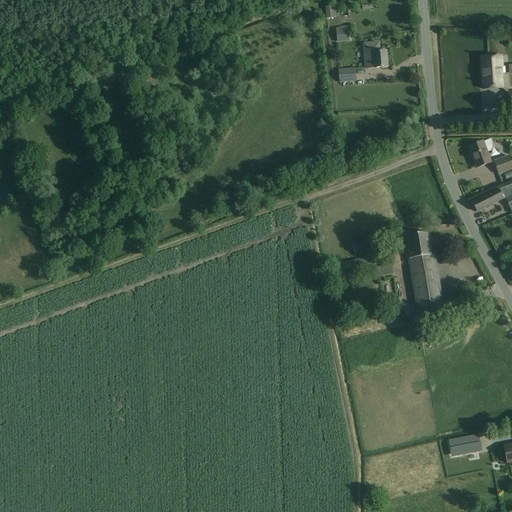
[(388,67),(386,52),(380,52),(379,43),(364,45),(366,64),(368,64),(368,69),(388,67)]
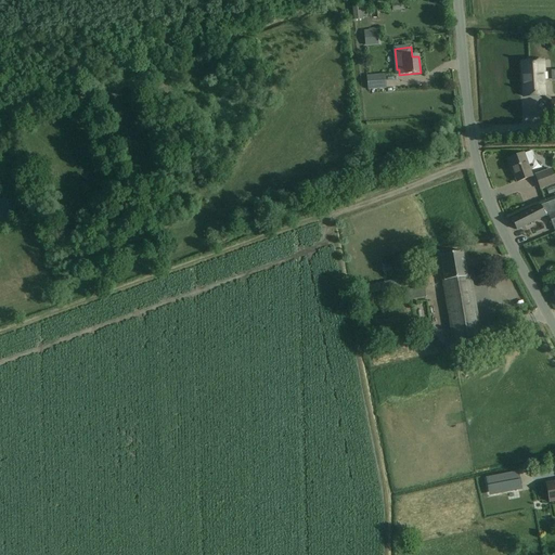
[(525,98),(547,95),(546,62),(521,63),(523,77),(524,77),(525,84),(524,84),(525,98)]
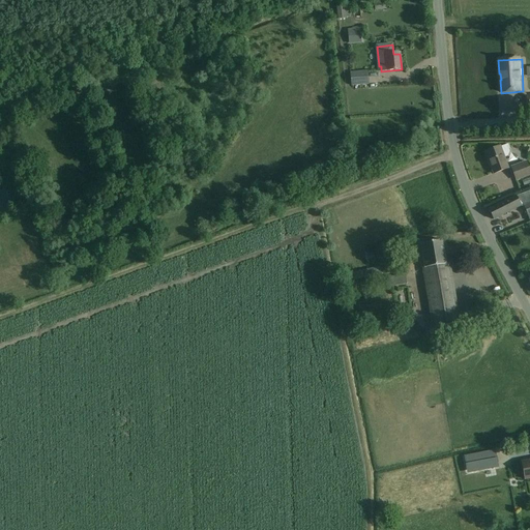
[(369,71),(351,74),(352,86),(370,84),(369,71)]
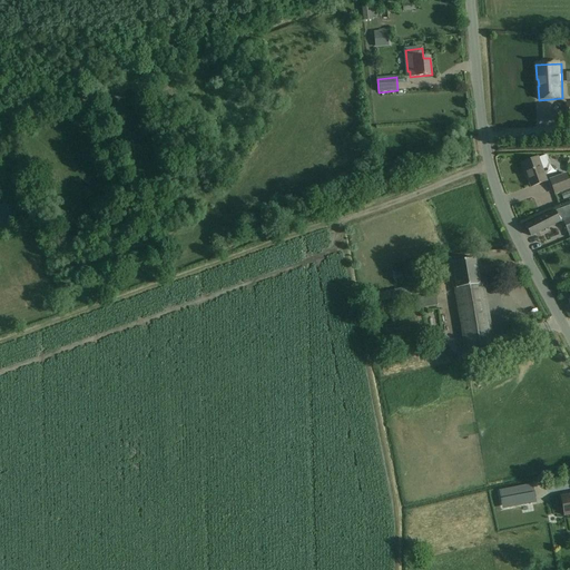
[(547,182),(542,169),(546,168),(549,161),(547,155),(521,165),(524,174),(526,174),(531,187),(547,182)]
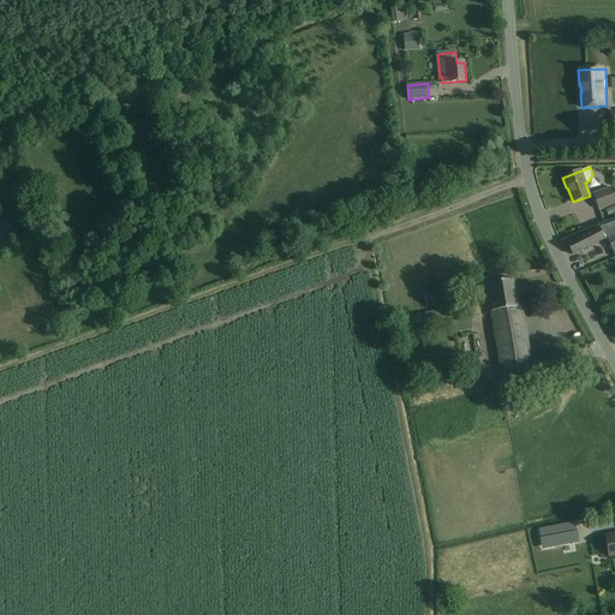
[(614,204),(614,198),(611,187),(593,195),(598,210),(614,204)]
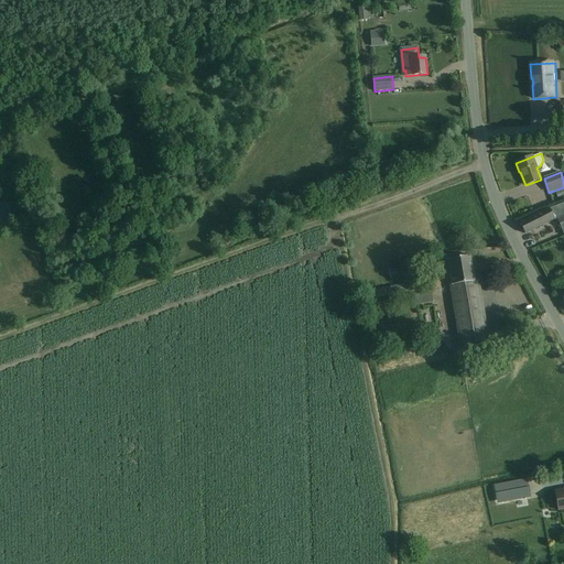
[(550,209),(520,224),(525,234),(555,219),(557,220),(563,217),(563,210),(562,205),(550,209)]
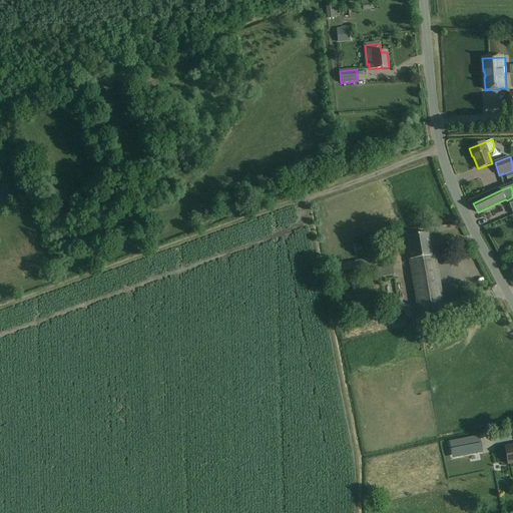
[(428,232),(418,234),(408,236),(412,260),(410,260),(420,317),(445,313),(435,254),(432,255),(428,232)]
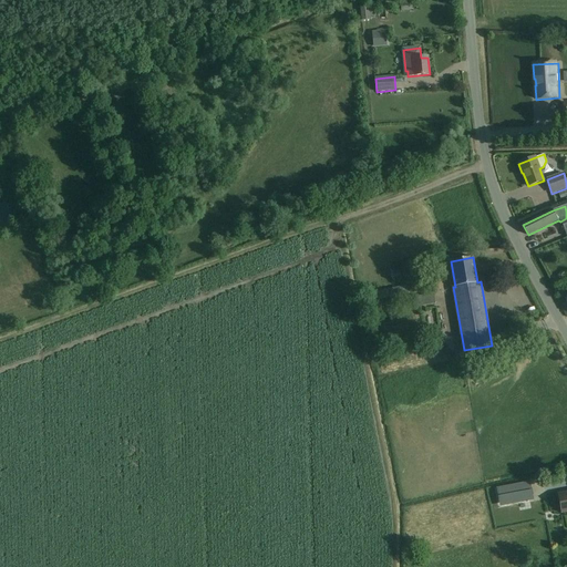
[(379,301),(406,295),(404,286),(377,292),(379,301)]
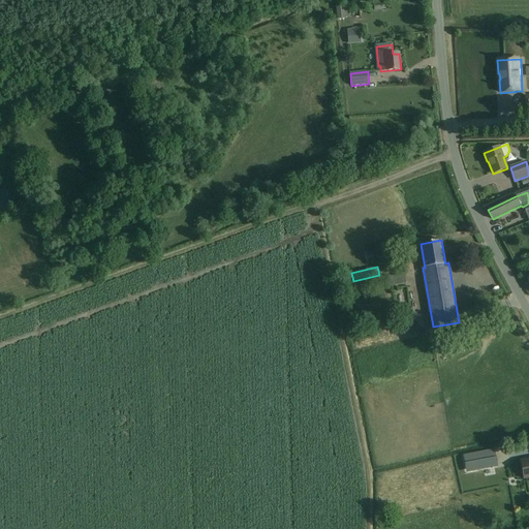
[(390,286),(406,284),(405,274),(389,277),(390,286)]
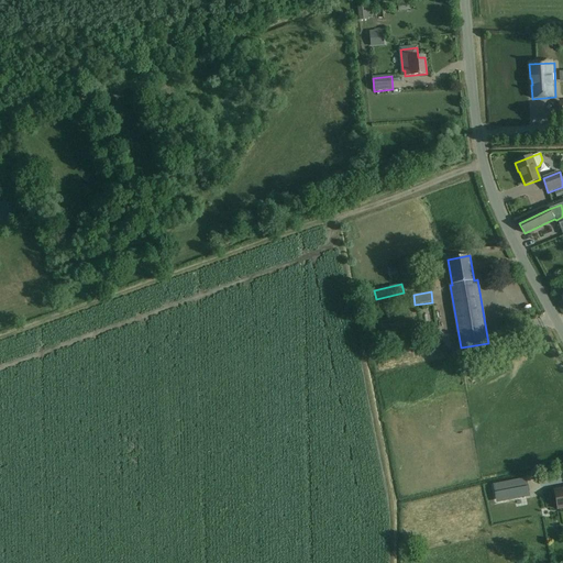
[(499,493),(501,493),(504,501),(529,496),(526,479),(507,483),(498,485),(499,493)]
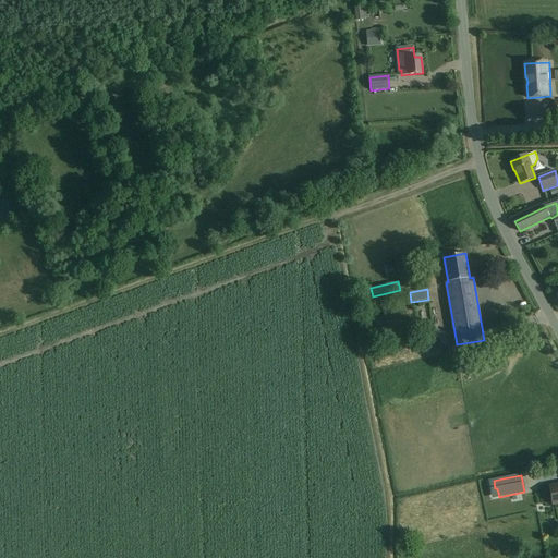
[(557,484),(548,486),(553,506),(557,504),(557,484)]
